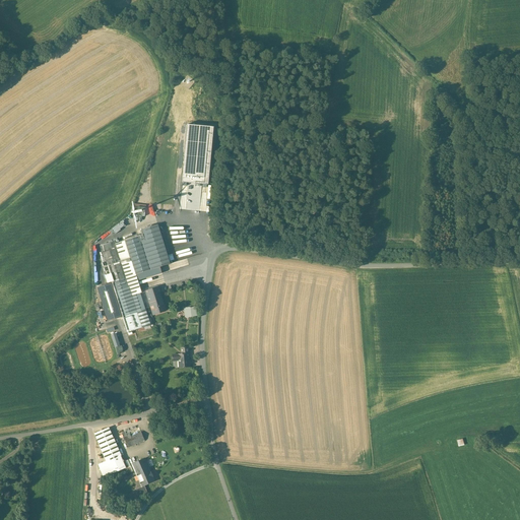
[(157,224),(141,230),(143,235),(138,237),(149,270),(135,274),(137,280),(161,273),(159,267),(170,264),(157,224)]
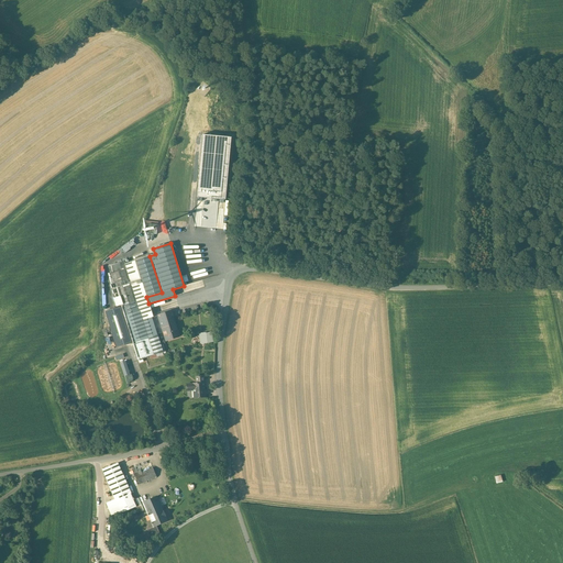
[(150,256),(135,261),(146,297),(162,293),(150,256)]
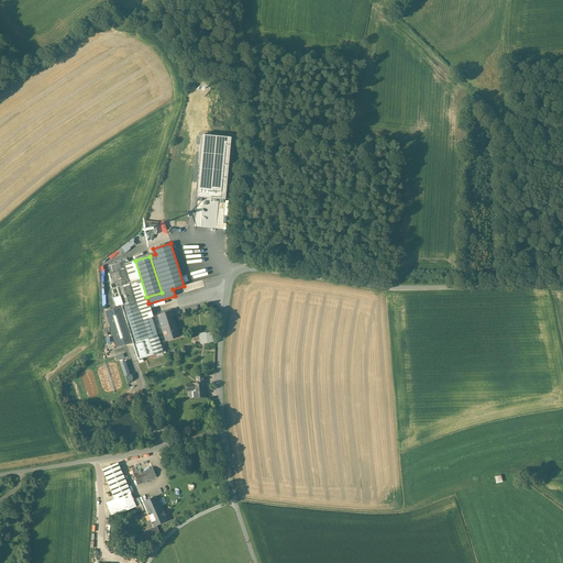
[(124,264),(124,261),(108,266),(123,316),(140,311),(124,264)]
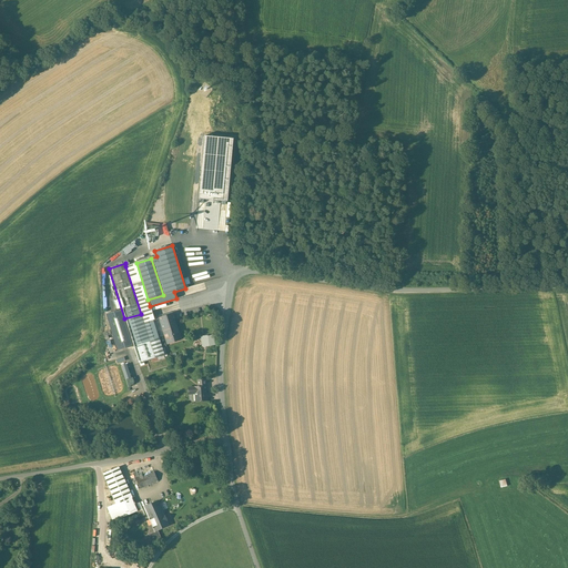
[(148,300),(137,263),(125,266),(141,314),(143,323),(153,321),(154,320),(150,306),(148,300)]
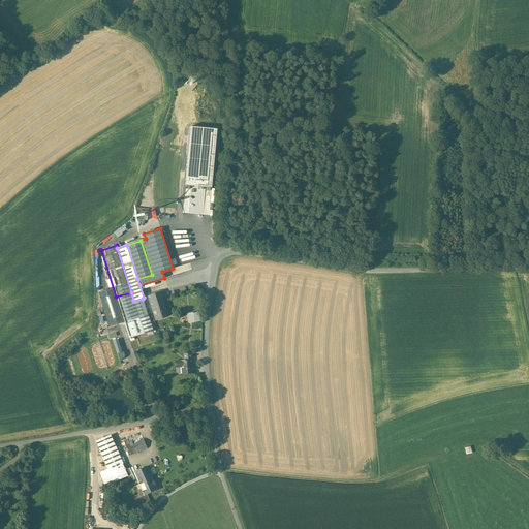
[(110,328),(124,322),(116,297),(114,288),(98,292),(110,328)]
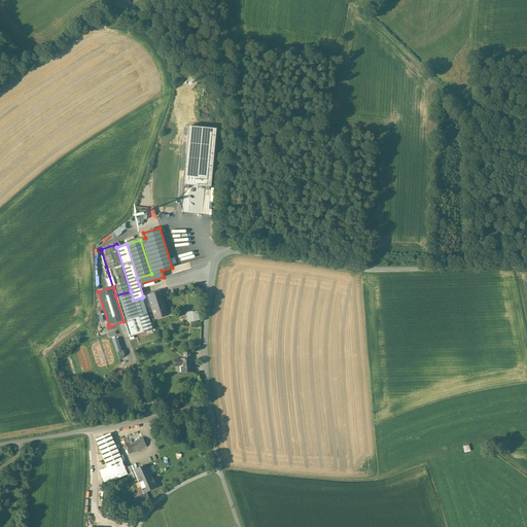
[(142,297),(133,300),(131,291),(115,295),(124,321),(129,338),(152,329),(142,297)]
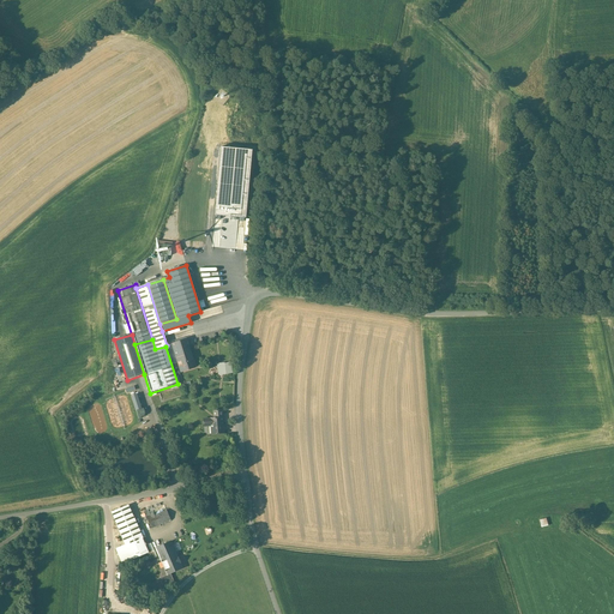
[(186,339),(172,344),(180,372),(196,367),(186,339)]
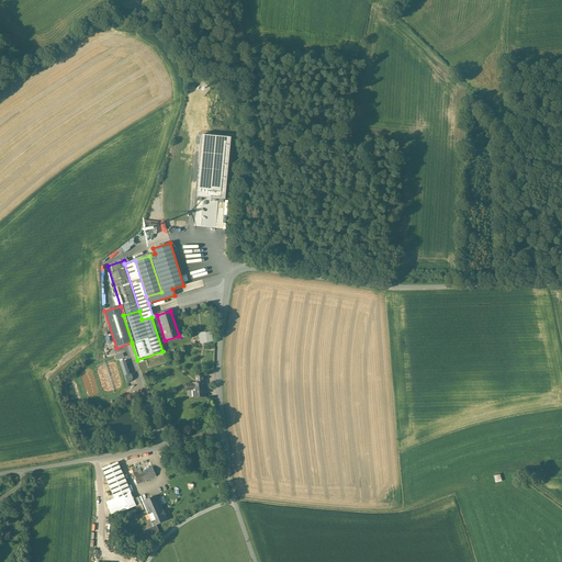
[(130,374),(125,361),(120,362),(124,375),(130,374)]
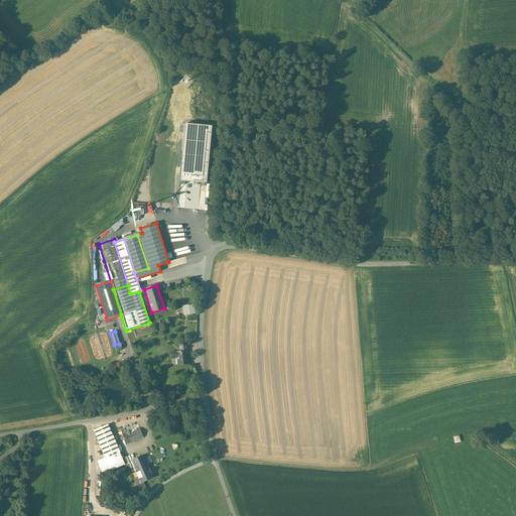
[(186,351),(179,351),(176,352),(170,353),(170,358),(177,358),(177,365),(187,364),(187,362),(187,357),(186,357),(186,351)]
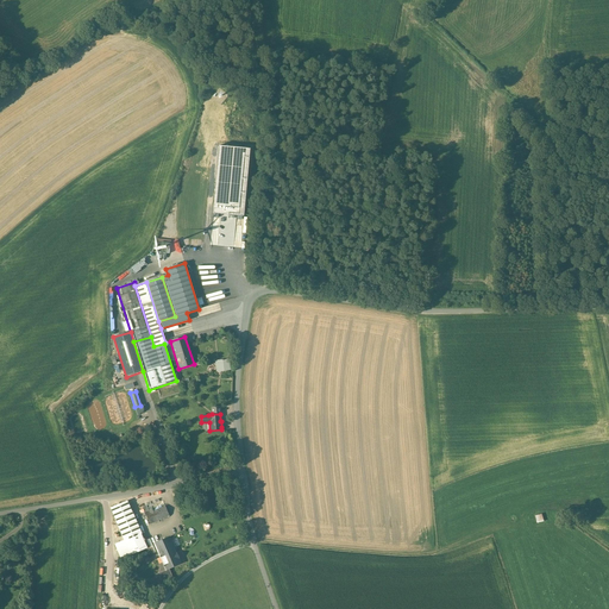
[(127,501),(110,508),(115,519),(124,540),(125,541),(139,534),(142,534),(132,512),(127,501)]
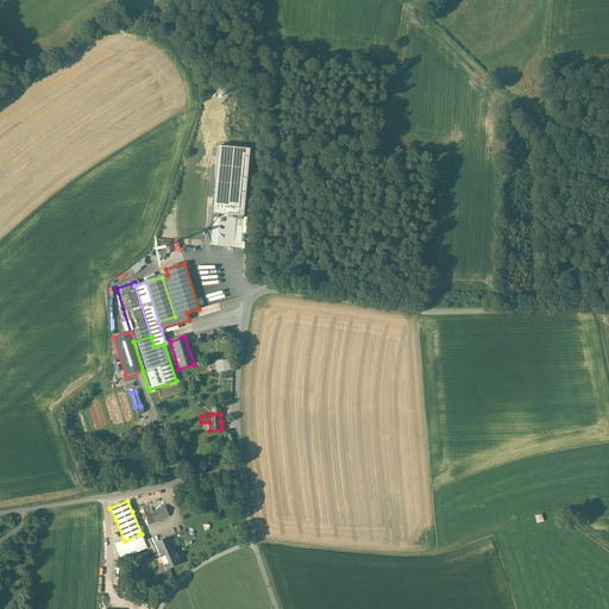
[(164,507),(152,512),(152,509),(145,513),(150,523),(169,515),(164,507)]
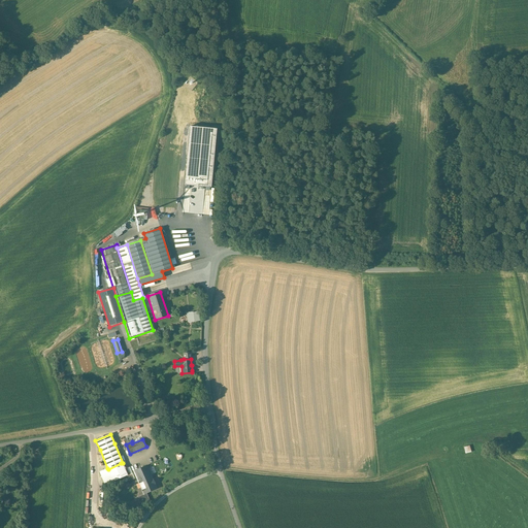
[(121,463),(108,469),(107,468),(100,471),(105,485),(128,474),(125,469),(125,468),(125,467),(124,467),(124,466),(123,467),(121,463)]
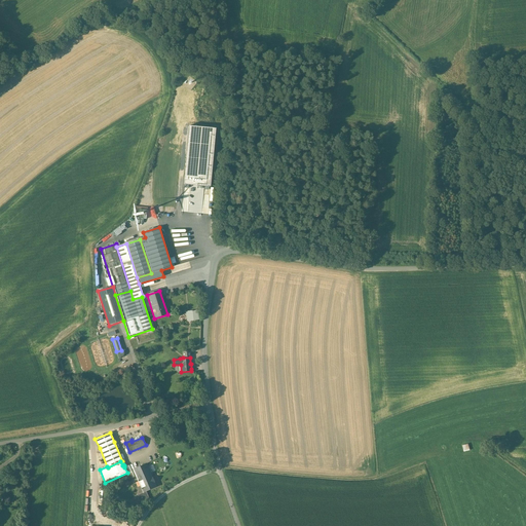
[(146,463),(134,470),(143,492),(156,486),(146,463)]
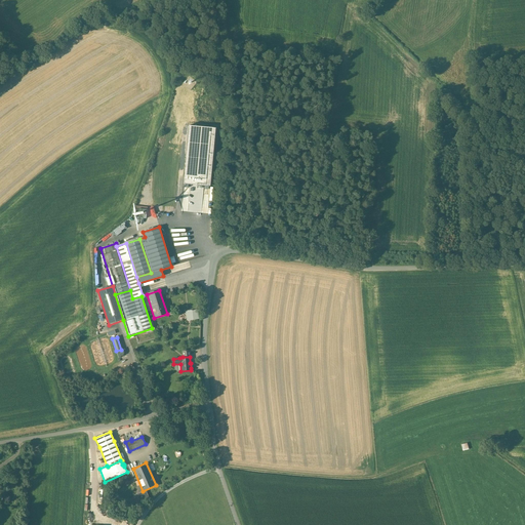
[(145,491),(136,495),(140,503),(149,499),(145,491)]
